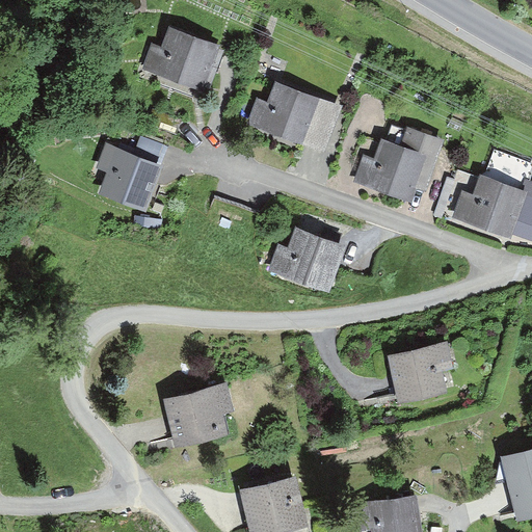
[(155,50),(148,69),(196,86),(198,82),(208,86),(219,53),(174,36),(166,55),(155,50)]
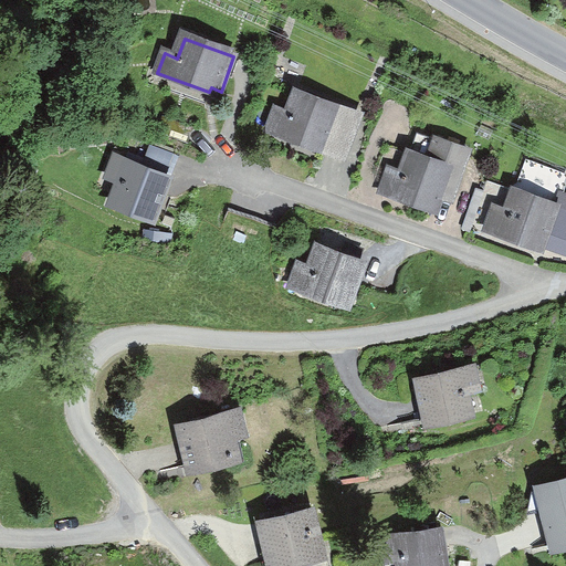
[(299,93),(292,111),(281,107),(273,128),(323,146),(326,136),(350,145),(360,116),(299,93)]
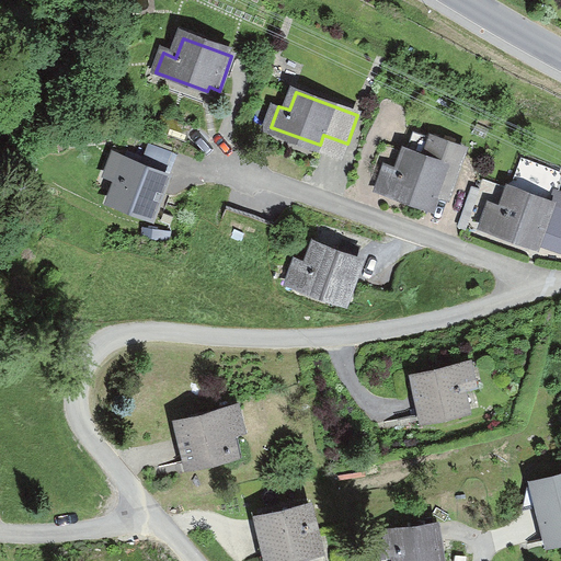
[(430,205),(436,189),(448,193),(464,149),(413,132),(399,173),(385,168),(378,186),(430,205)]
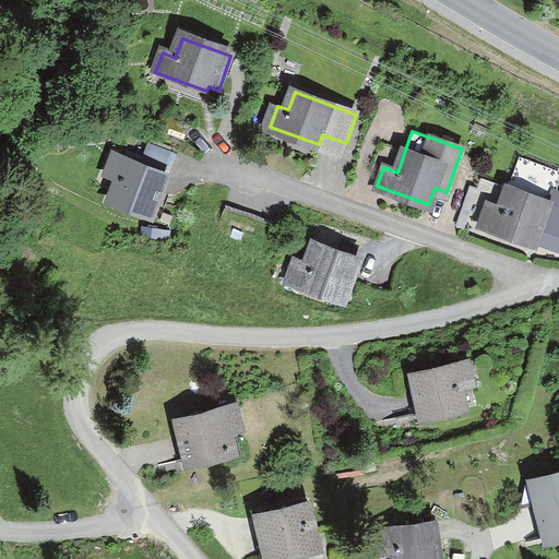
[(147,140),(143,158),(168,163),(173,144),(147,140)]
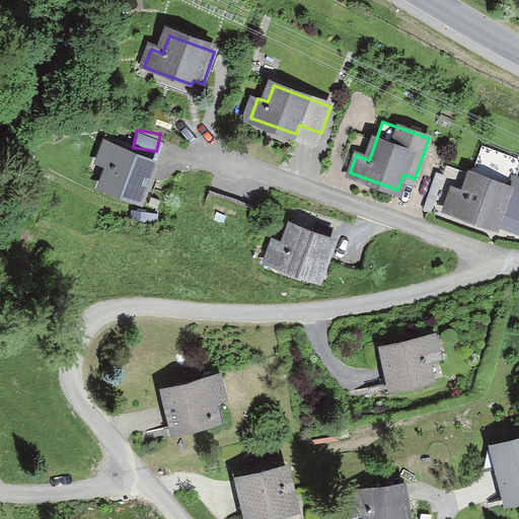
[(131,150),(102,140),(94,164),(104,168),(96,191),(142,207),(159,161),(152,158),(131,150)]
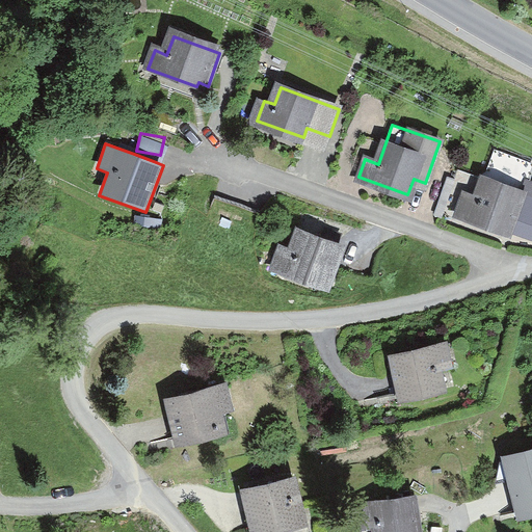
[(524,181),(530,162),(495,150),(477,200),(471,217),(506,231),(524,181)]
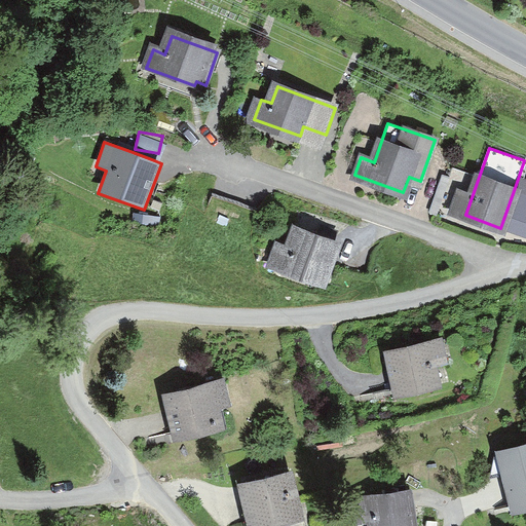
[(525,181),(518,179),(500,228),(525,236),(525,181)]
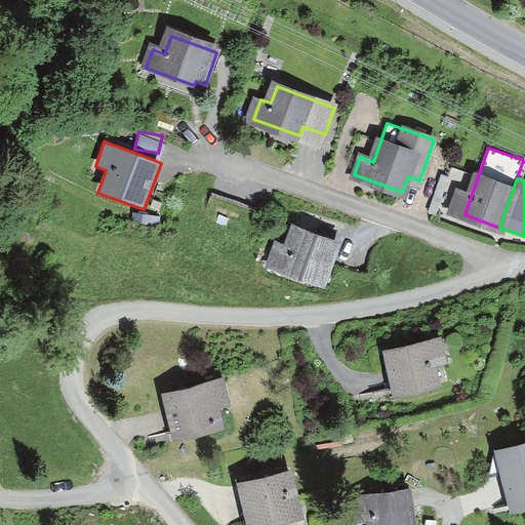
[(452,210),(465,214),(471,197),(459,193),(452,210)]
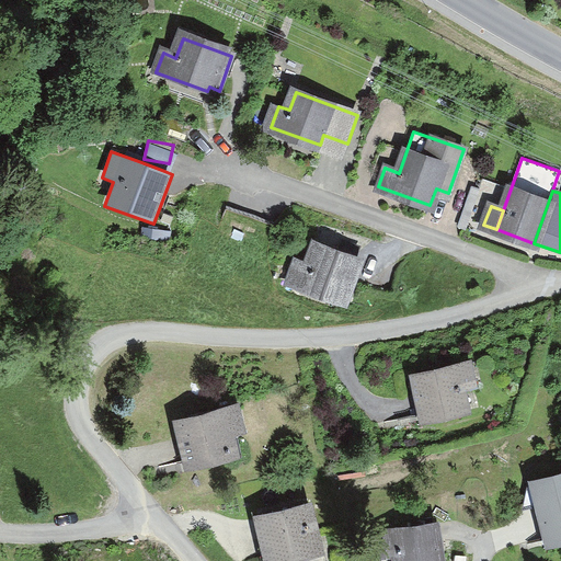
[(339,307),(340,304),(347,306),(354,288),(346,285),(353,267),(331,260),(334,251),(309,241),(298,272),(294,270),(287,288),(339,307)]
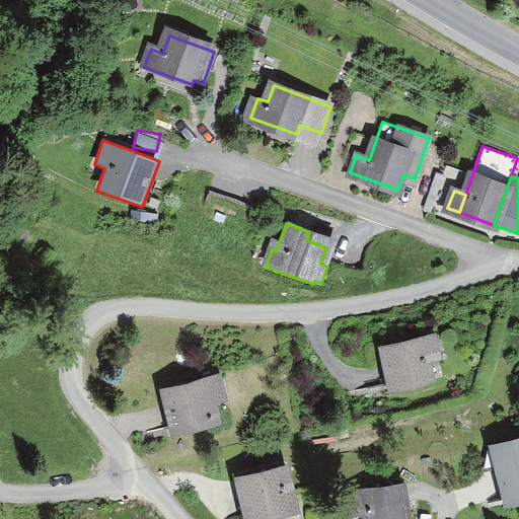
[(439,353),(435,336),(385,346),(392,382),(429,375),(425,356),(439,353)]
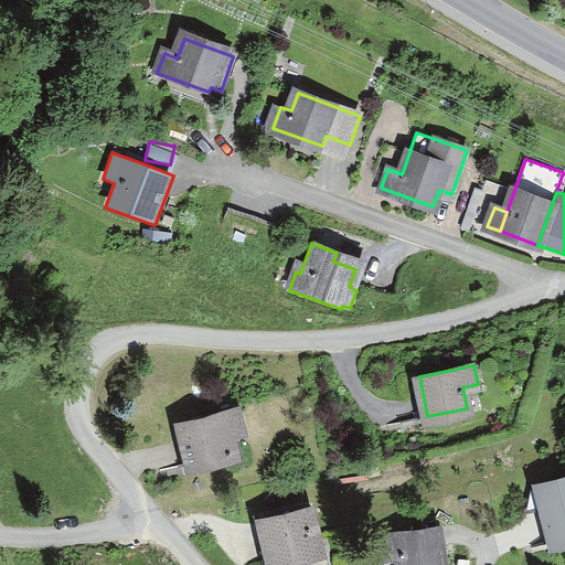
[(238,432),(234,411),(183,423),(193,465),(231,456),(226,434),(238,432)]
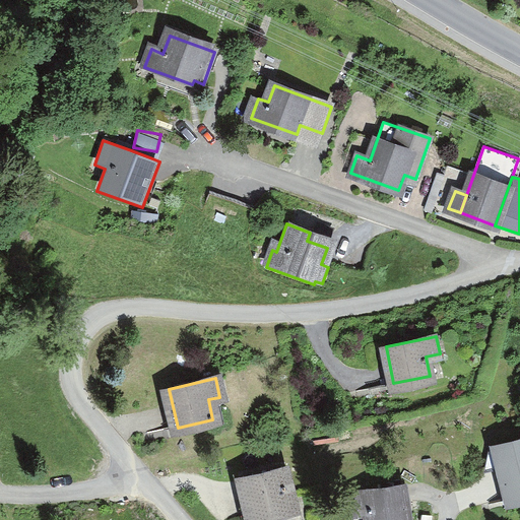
[(519,495),(519,440),(500,445),(512,498),(519,495)]
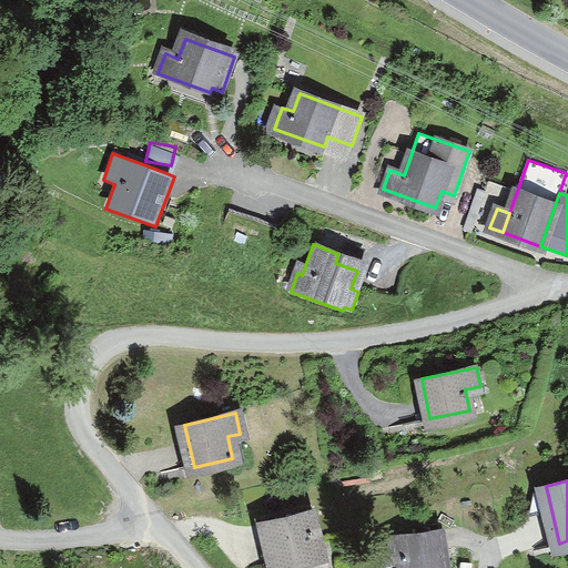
[(280,566),(322,554),(311,514),(267,526),(280,566)]
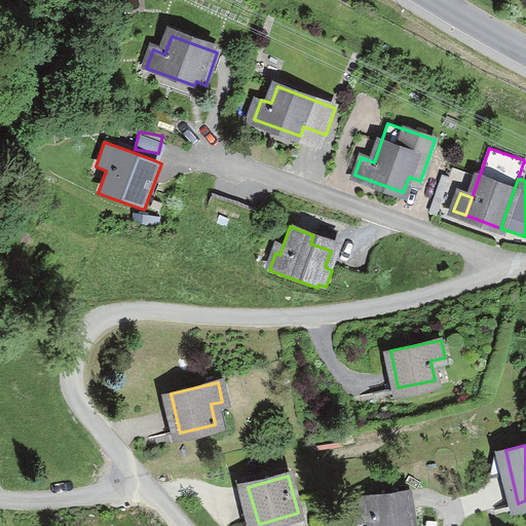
[(413,525),(410,494),(362,499),(365,519),(377,518),(378,525),(413,525)]
